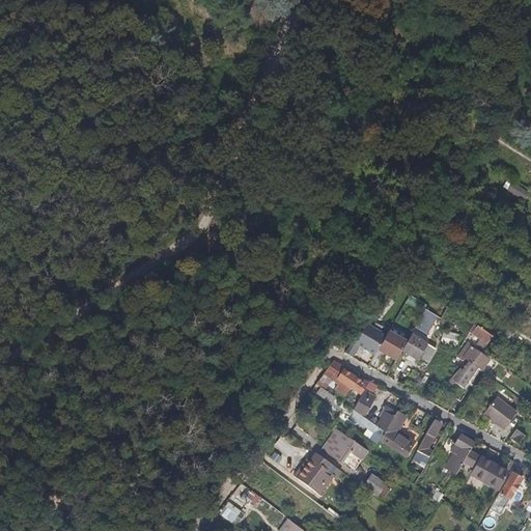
[(510,183),(507,191),(524,198),(528,190),(510,183)]
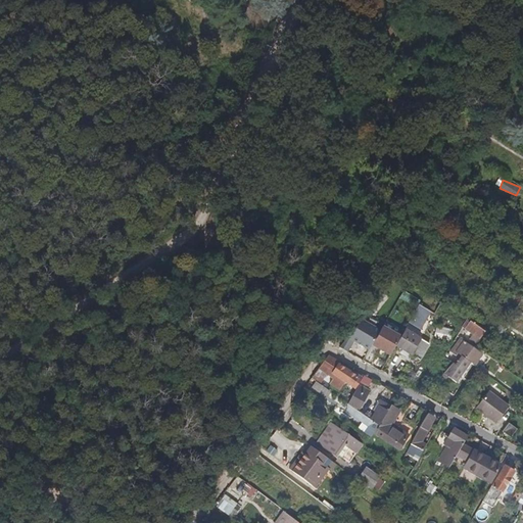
[(421,329),(431,311),(418,303),(408,323),(421,329)]
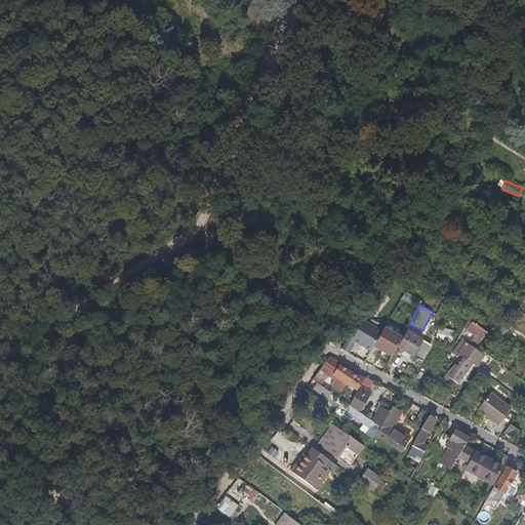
[(470,320),(467,325),(469,326),(467,330),(481,340),(487,332),(470,320)]
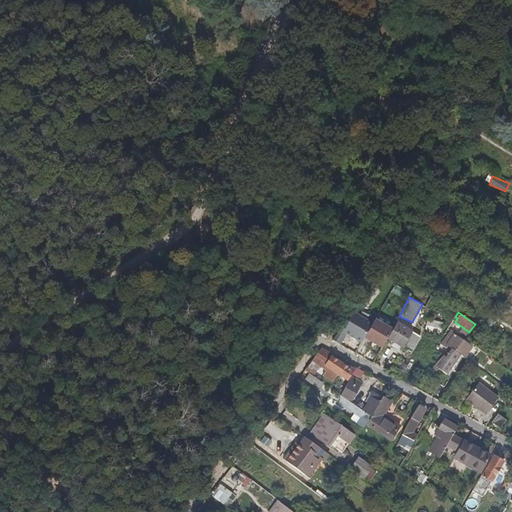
[(362,338),(371,323),(354,313),(332,341),(341,345),(347,336),(359,343),(362,338)]
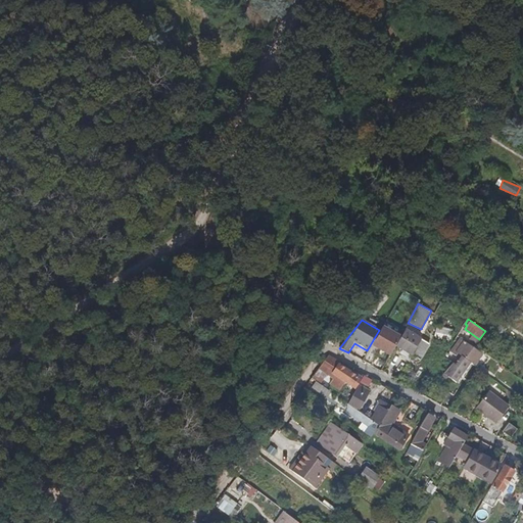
[(398,339),(380,328),(379,330),(370,345),(388,355),(398,339)]
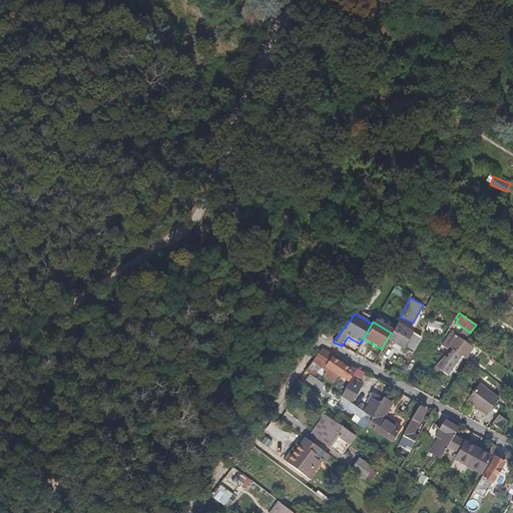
[(390,339),(412,353),(421,337),(399,324),(390,339)]
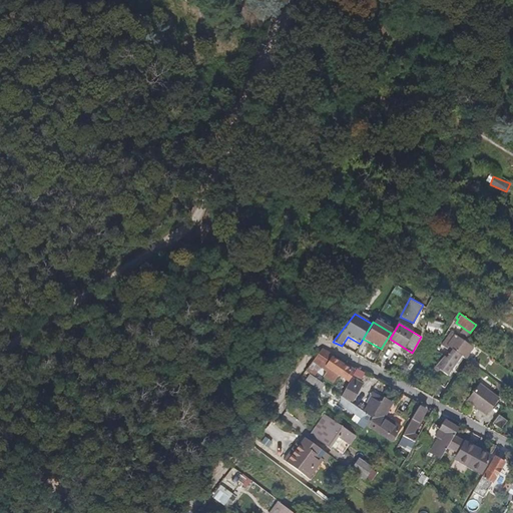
[(443,328),(435,327),(427,325),(426,332),(442,336),(443,328)]
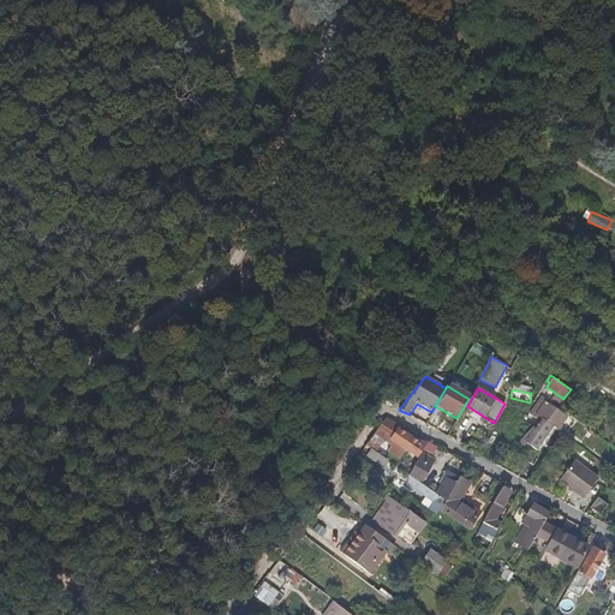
[(554,427),(556,428),(560,424),(566,416),(547,401),(537,415),(543,419),(554,427)]
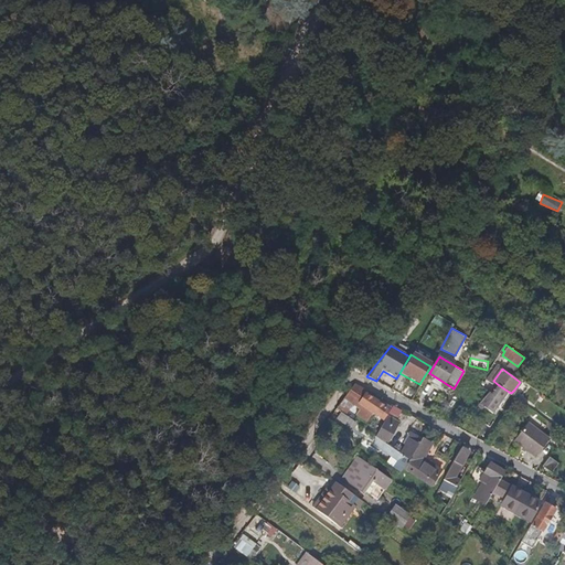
[(493,413),(509,392),(499,385),(492,395),(489,393),(480,404),(481,404),(479,407),(482,408),(483,406),(493,413)]
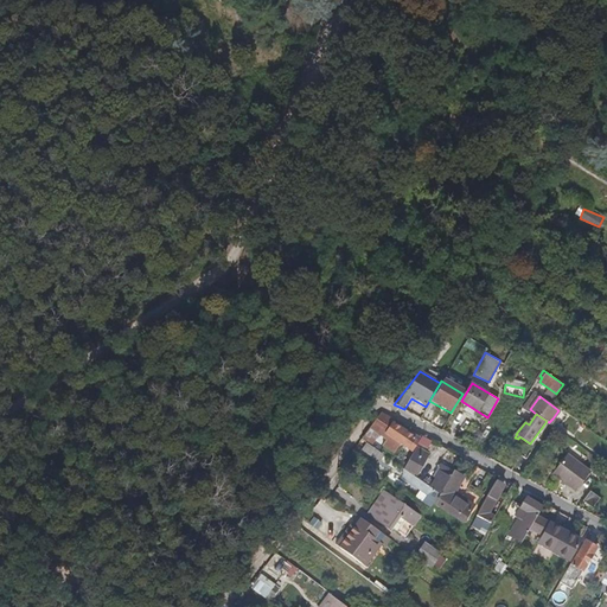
[(363,439),(383,453),(404,468),(406,466),(406,464),(400,460),(403,455),(396,451),(400,446),(377,430),(379,427),(413,451),(420,440),(395,422),(397,420),(384,415),(363,439)]
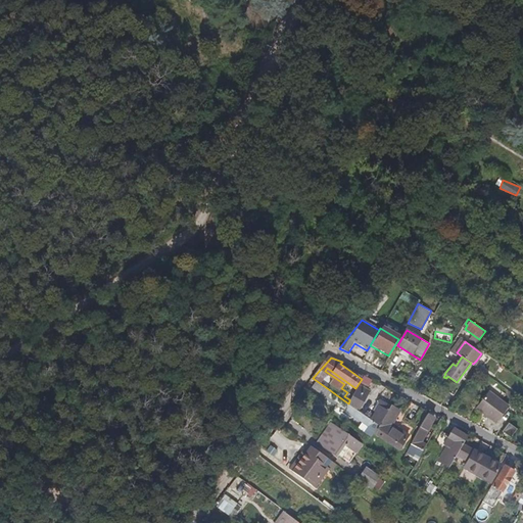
[(313,378),(310,381),(316,385),(315,387),(322,392),(323,391),(327,394),(330,390),(313,378)]
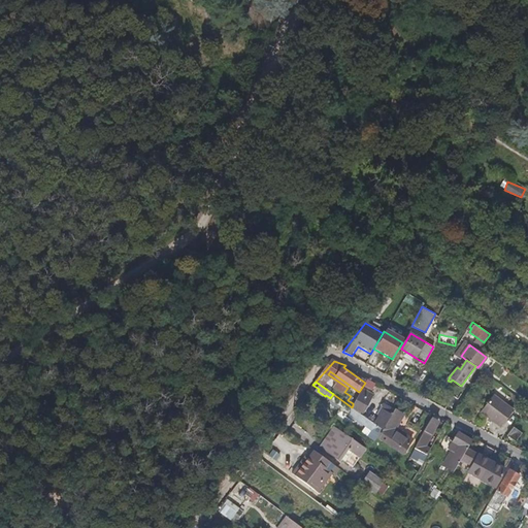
[(353,403),(353,405),(363,411),(372,393),(362,388),(353,403)]
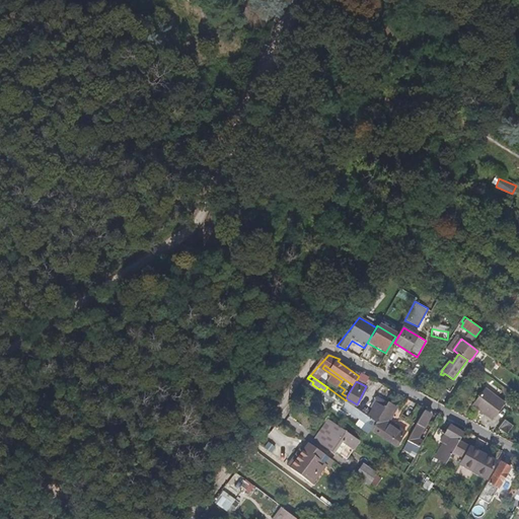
[(472,404),(493,420),(506,402),(486,387),(472,404)]
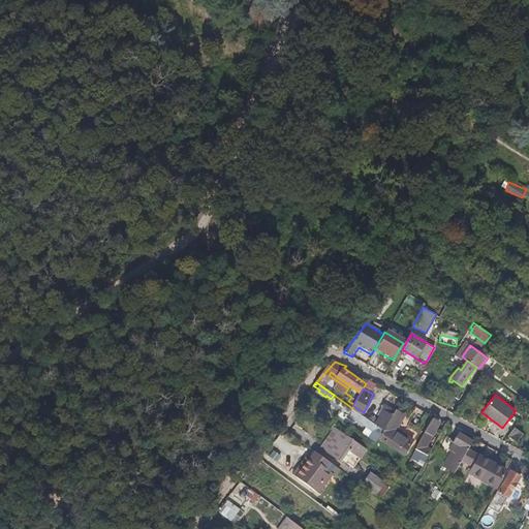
[(379,419),(376,425),(383,430),(394,410),(383,404),(382,406),(384,408),(378,418),(379,419)]
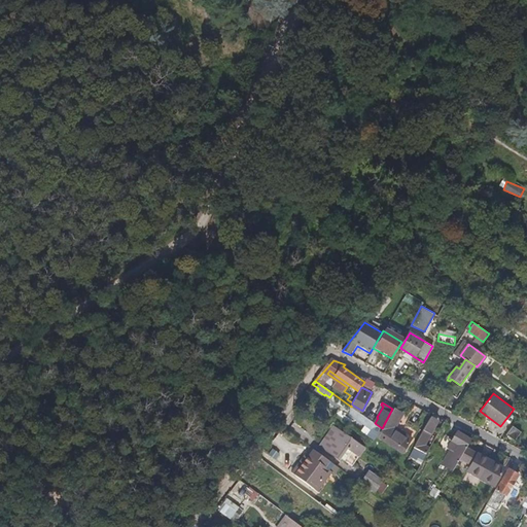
[(380,431),(389,437),(403,448),(410,438),(393,427),(401,413),(393,408),(392,409),(382,428),(380,431)]
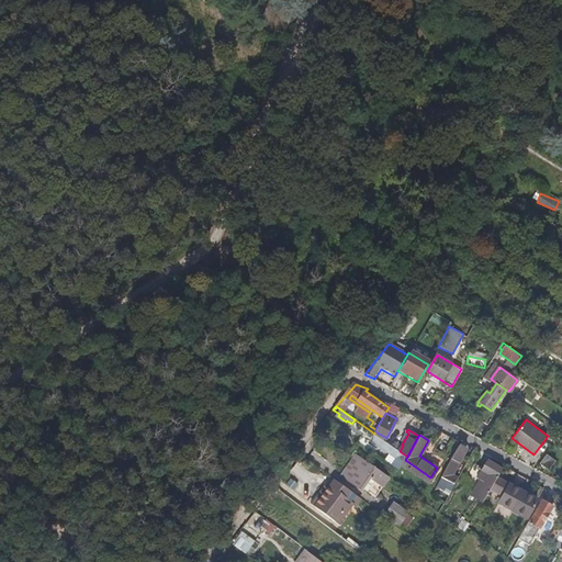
[(392,464),(396,468),(400,470),(405,460),(407,457),(400,451),(386,442),(382,448),(396,458),(392,464)]
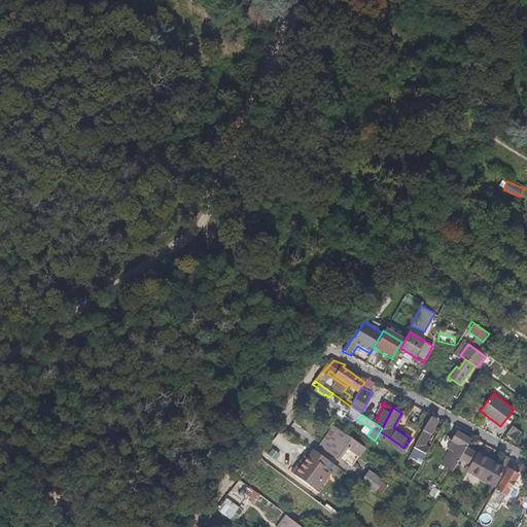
[(415,447),(427,454),(430,448),(425,446),(431,434),(438,422),(430,418),(424,430),(418,441),(418,442),(415,447)]
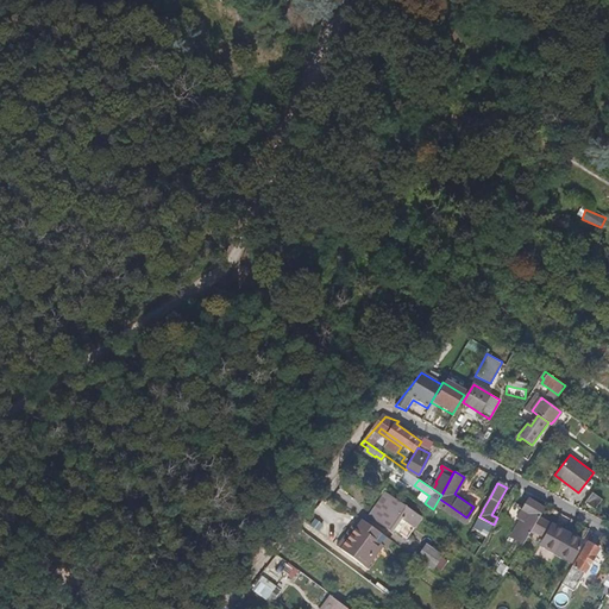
[(592,493),(585,502),(595,509),(602,500),(592,493)]
